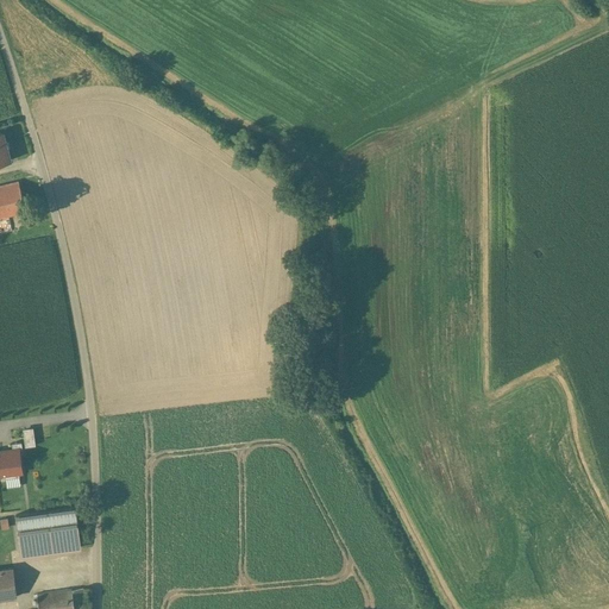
[(18,182),(0,186),(0,217),(25,211),(18,182)]
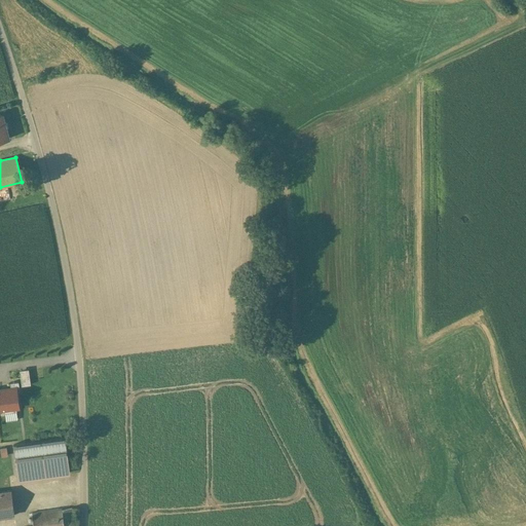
[(28,368),(17,370),(21,386),(30,384),(28,368)]
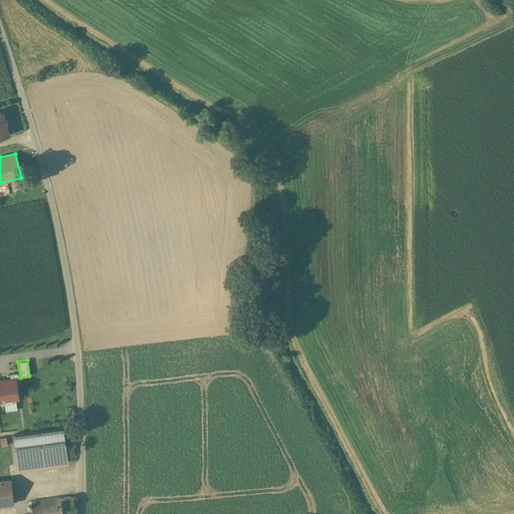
[(10,374),(10,379),(15,379),(16,383),(19,382),(18,373),(10,374)]
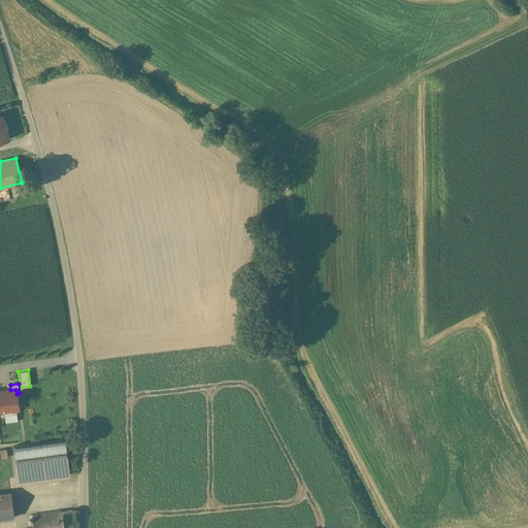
[(17,394),(15,390),(10,390),(0,391),(0,411),(4,411),(17,410),(19,409),(17,394)]
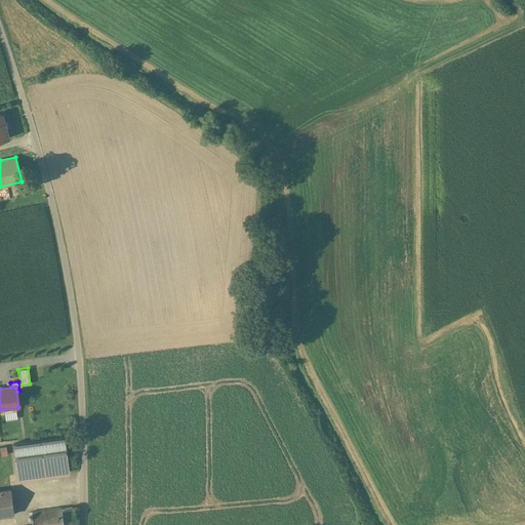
[(65,437),(12,444),(16,475),(69,468),(65,437)]
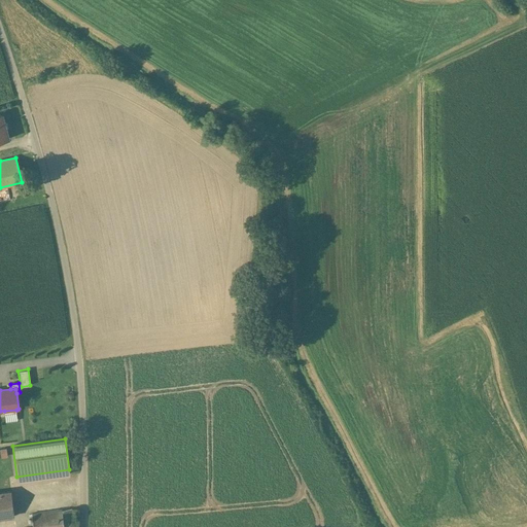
[(10,492),(0,493),(0,518),(14,517),(10,492)]
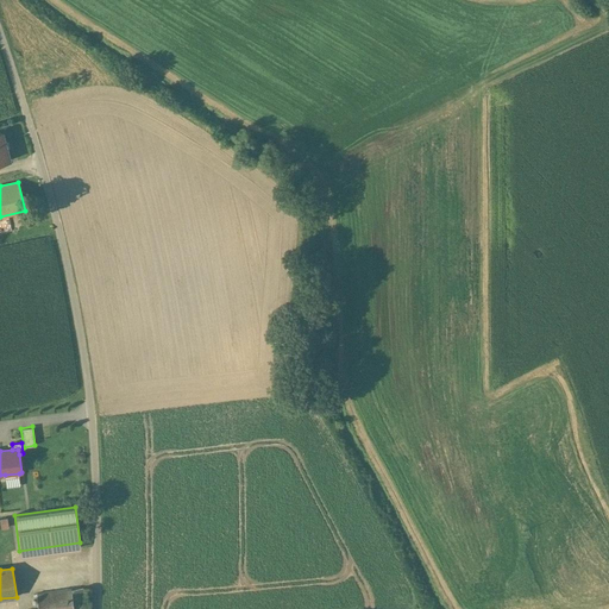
[(85,608),(82,588),(71,590),(73,608),(85,608)]
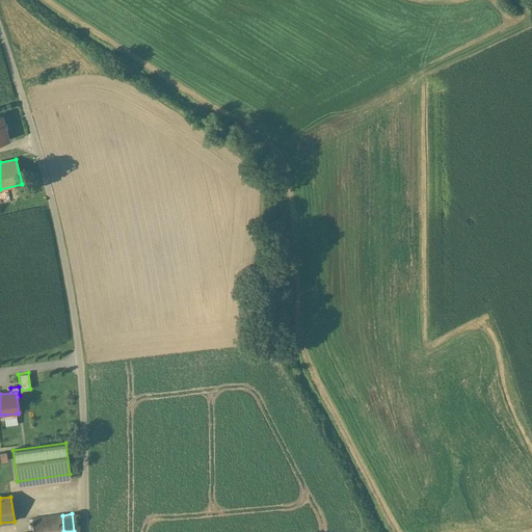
[(62,514),(32,519),(33,531),(63,531),(62,515),(62,514)]
